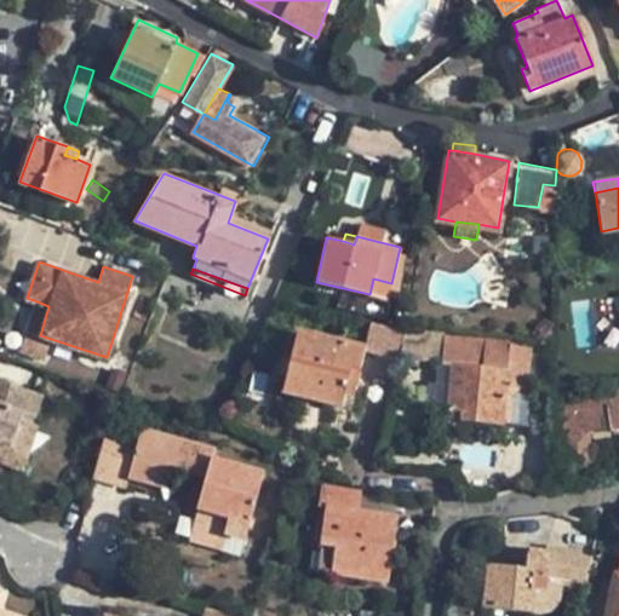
[(26,329),(40,335),(49,306),(34,300),(26,329)]
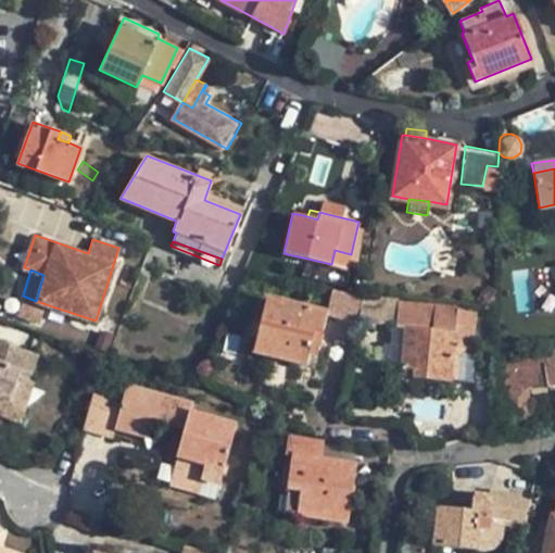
[(267,294),(256,342),(287,350),(285,362),(305,365),(307,354),(315,355),(326,310),(267,294)]
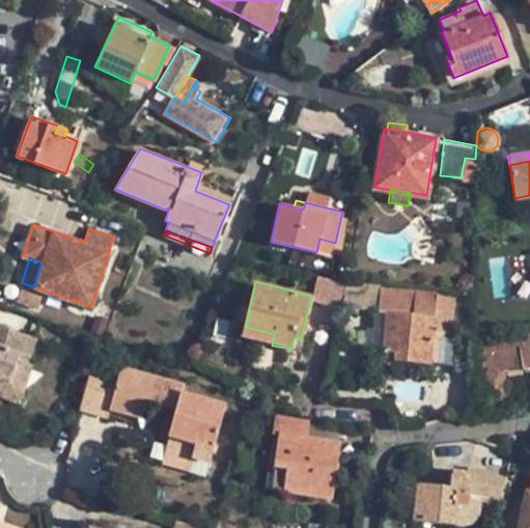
[(434,329),(449,331),(452,296),(399,290),(398,296),(378,294),(377,310),(385,311),(382,350),(392,351),(392,358),(430,361),(434,329)]
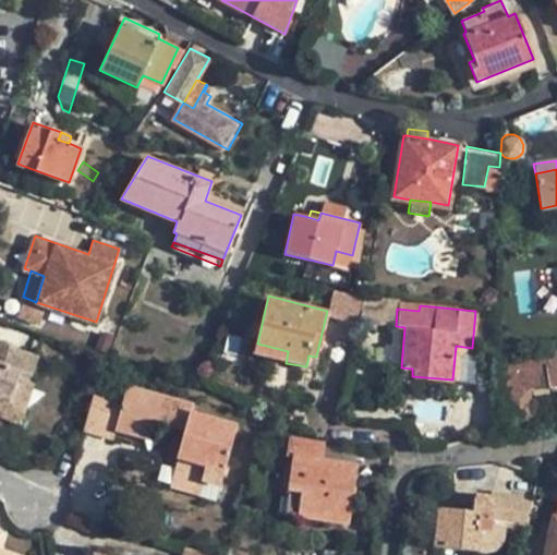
[(382,365),(401,368),(404,327),(396,326),(394,346),(383,345),(382,365)]
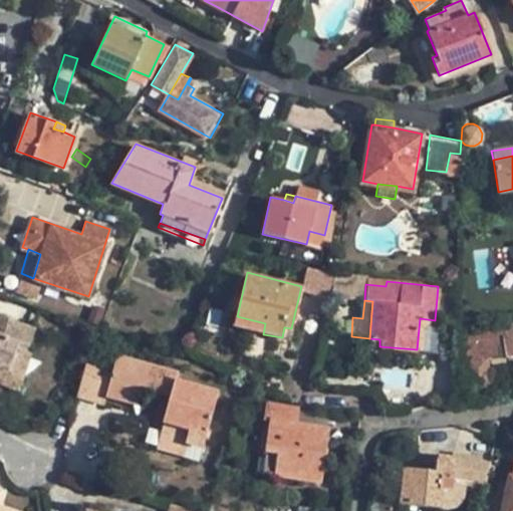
[(0,365),(9,369),(16,346),(17,342),(27,344),(32,326),(0,314),(0,365)]
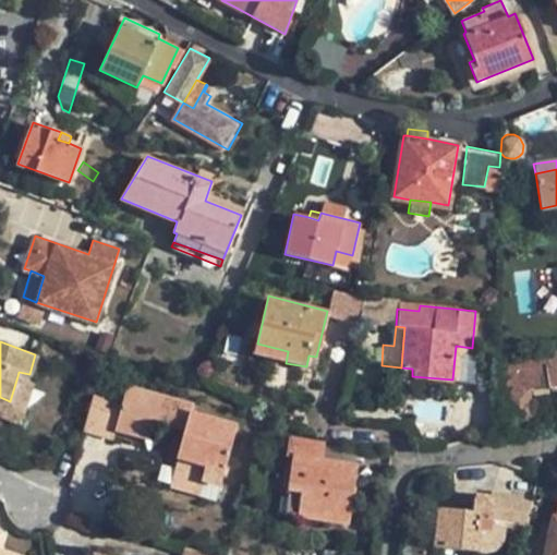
[(254,356),(286,363),(288,351),(257,344),(254,356)]
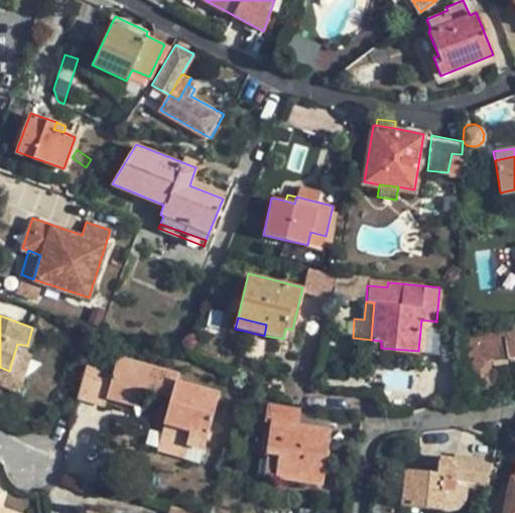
[(434,352),(436,322),(421,319),(418,351),(434,352)]
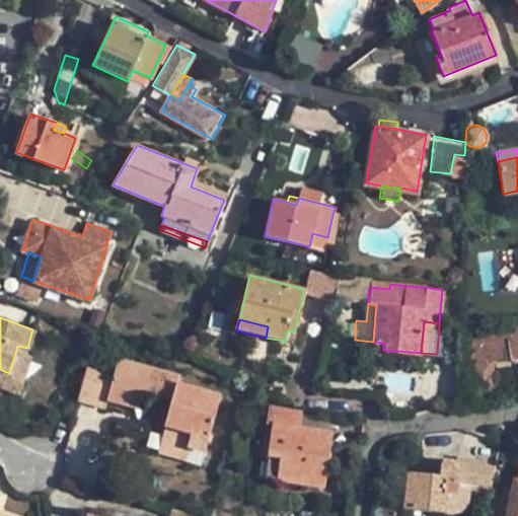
[(517,324),(470,333),(471,348),(469,348),(469,365),(470,365),(470,390),(494,387),(490,362),(517,357),(517,324)]
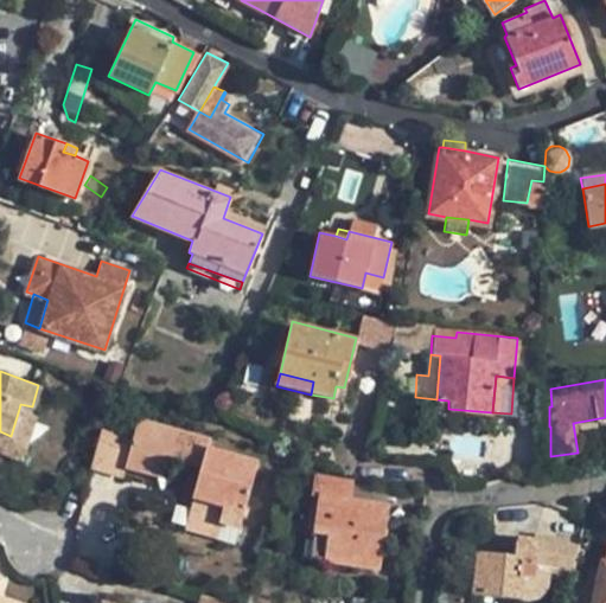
[(435,408),(448,409),(448,401),(437,399),(435,408)]
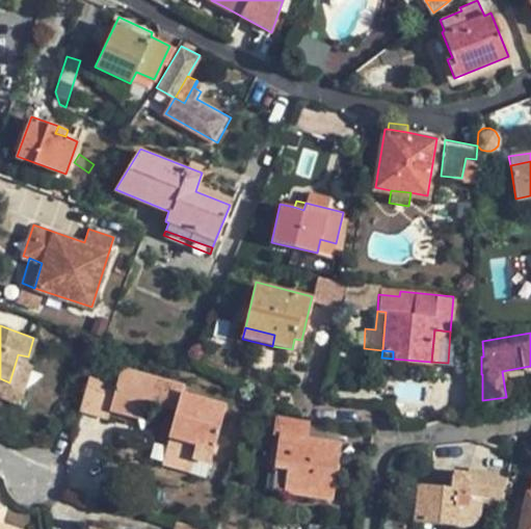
[(32,364),(17,359),(9,382),(0,378),(0,396),(19,403),(32,364)]
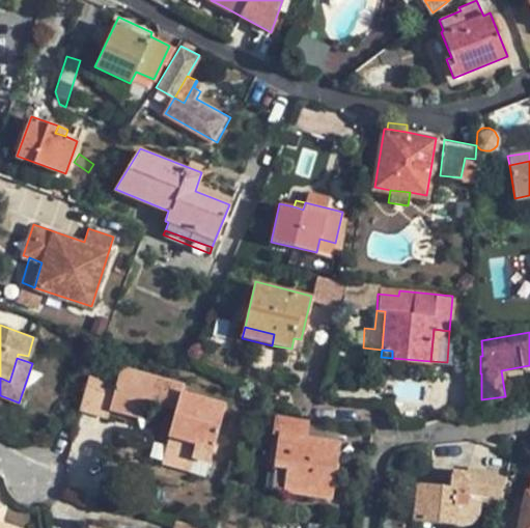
[(119,371),(91,363),(87,378),(115,385),(109,409),(140,417),(144,400),(162,406),(166,388),(179,392),(182,385),(120,368),(119,371)]
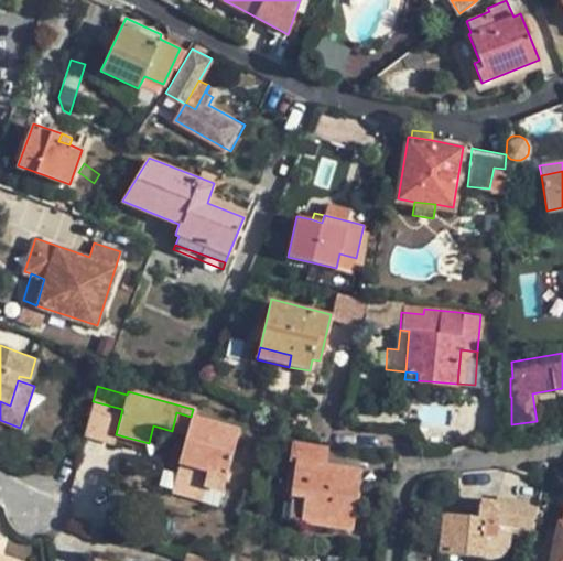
[(93,401),(85,434),(112,442),(116,434),(122,409),(93,401)]
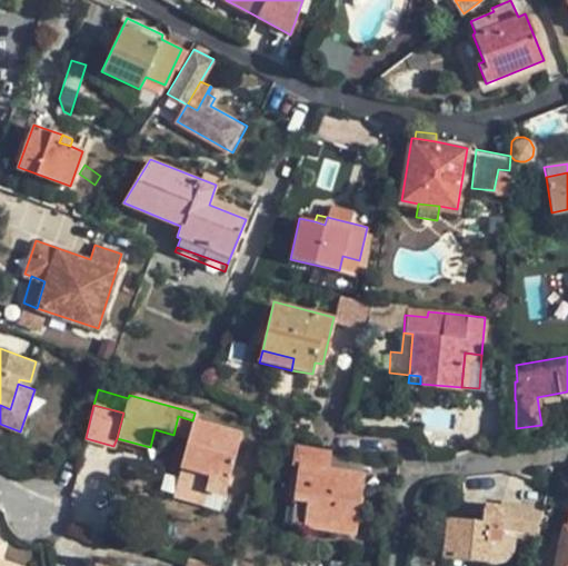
[(178,416),(173,435),(188,439),(192,420),(178,416)]
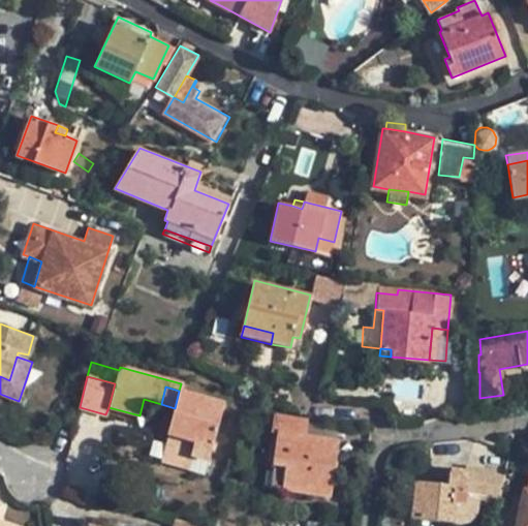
[(224,403),(179,391),(175,408),(164,447),(208,460),(209,460),(224,403)]
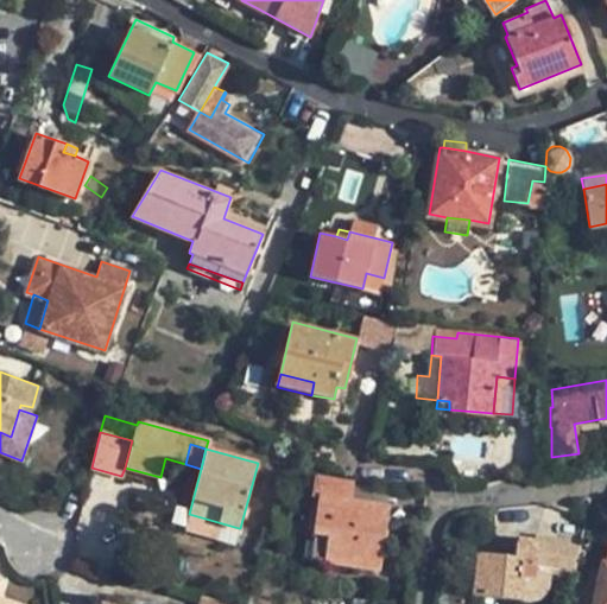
[(327,536),(323,560),(379,570),(391,485),(313,474),(305,534),(313,535),(327,536)]
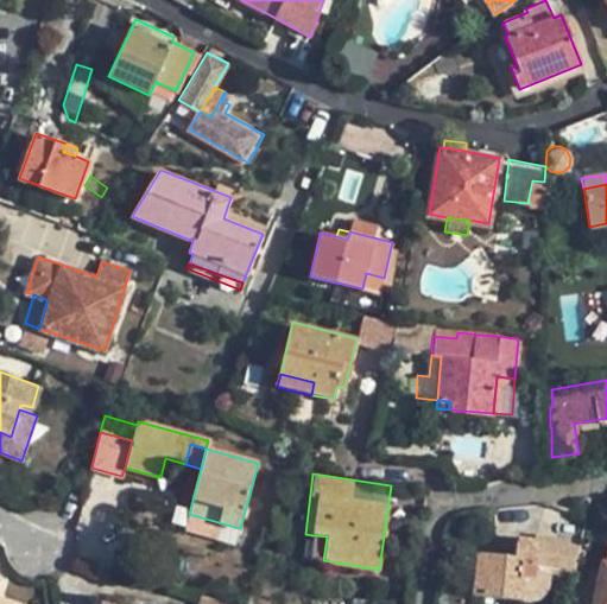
[(604,513),(589,509),(585,534),(599,536),(604,513)]
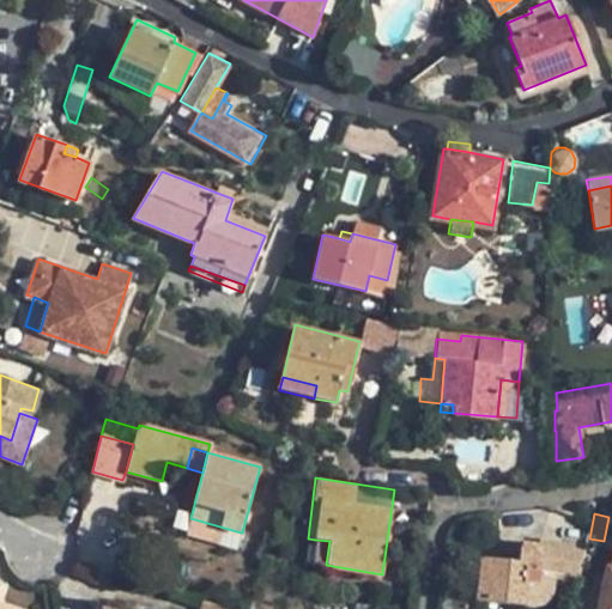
[(237,547),(241,533),(191,518),(186,533),(237,547)]
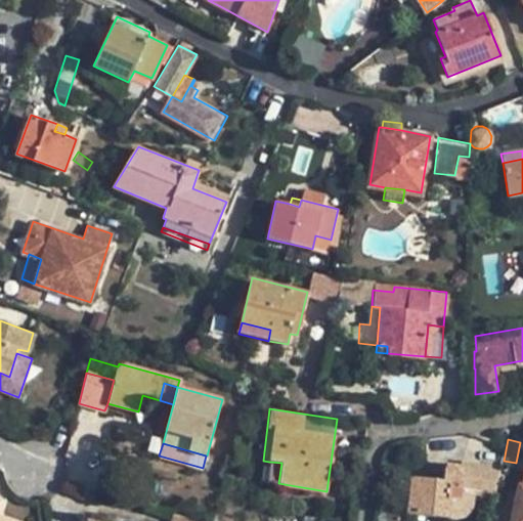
[(472,493),(477,462),(462,460),(462,466),(426,462),(424,480),(411,478),(408,511),(446,516),(448,497),(458,498),(460,496),(462,492),(472,493)]
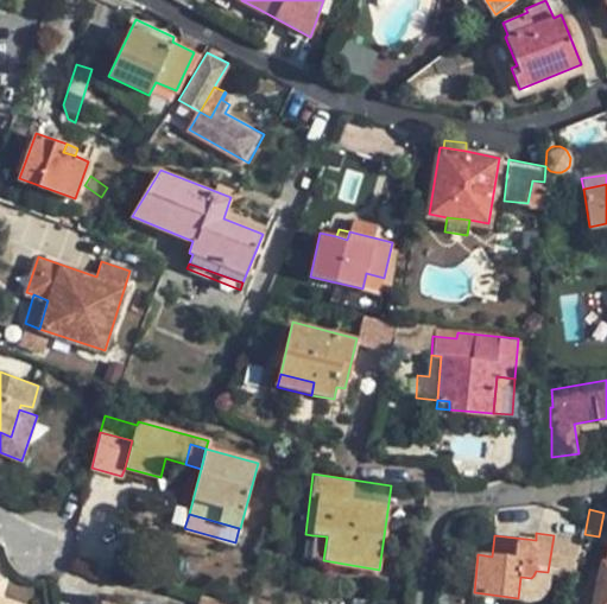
[(310,559),(323,560),(327,536),(313,535),(310,559)]
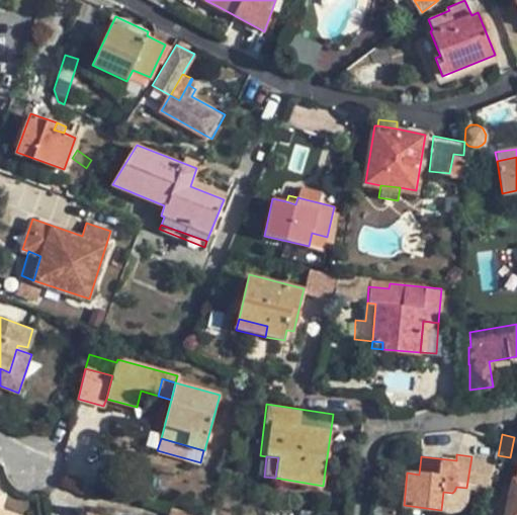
[(488,459),(471,456),(466,488),(485,490),(488,459)]
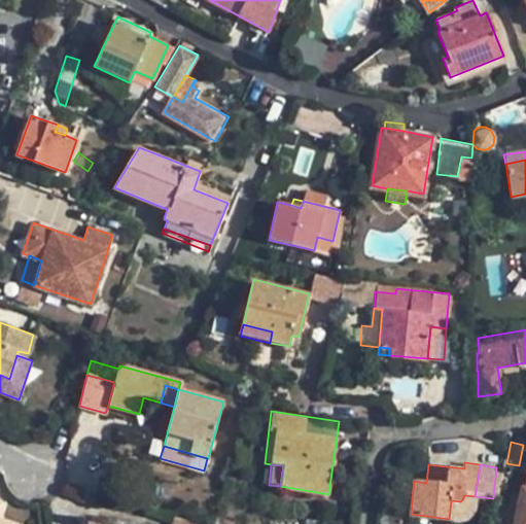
[(525,523),(525,488),(522,487),(515,523),(525,523)]
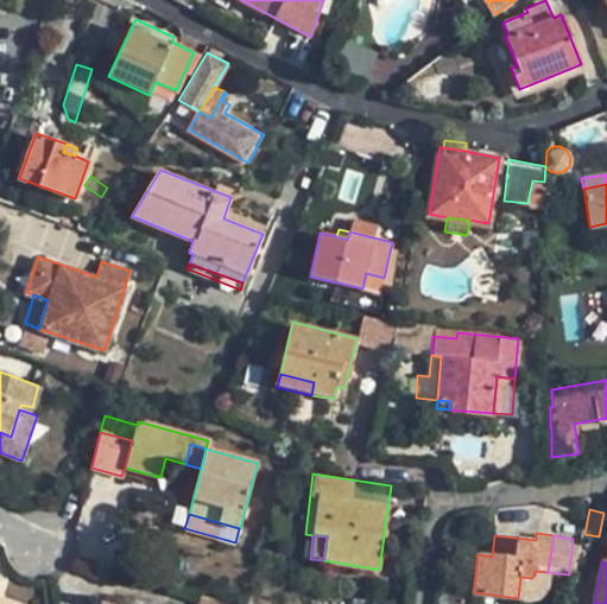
[(245,603),(246,603),(198,592),(196,603),(245,603)]
